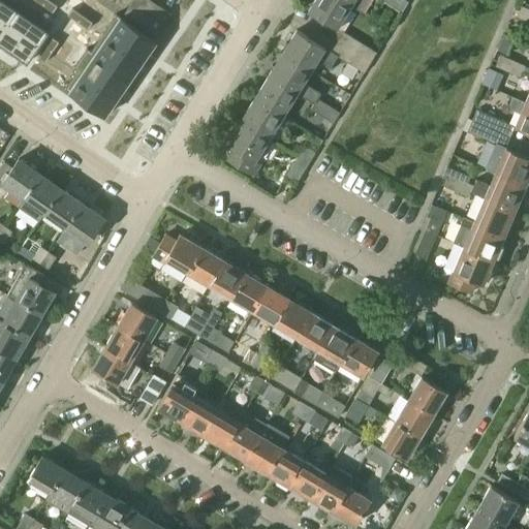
[(10,0),(0,0),(0,1),(0,34),(20,6),(10,0)]
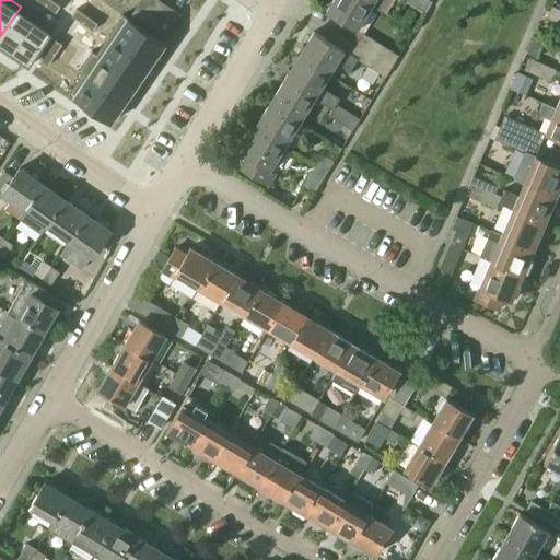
[(51,0),(48,0),(45,6),(56,13),(60,7),(61,6),(51,0)]
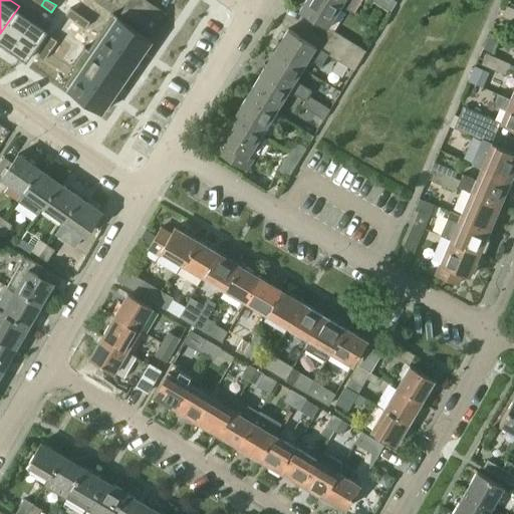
[(129,0),(129,1),(120,13),(131,19),(144,0),(129,0)]
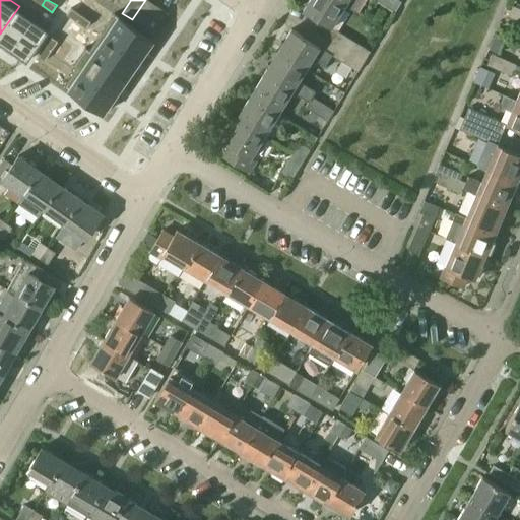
[(147,0),(145,0),(132,19),(142,26),(156,6),(147,0)]
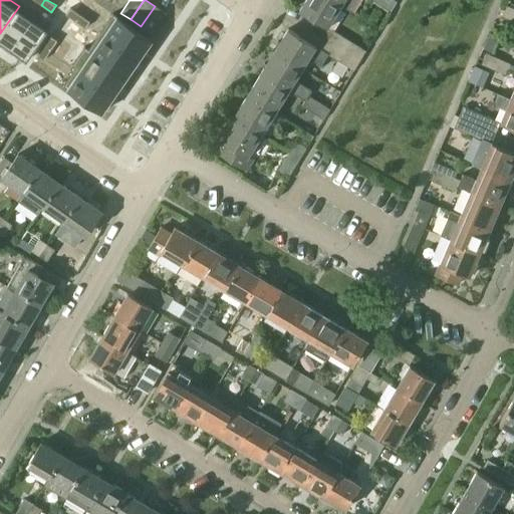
[(331,0),(305,0),(299,10),(327,28),(320,38),(359,61),(365,51),(344,37),(327,27),(340,5),(331,0)]
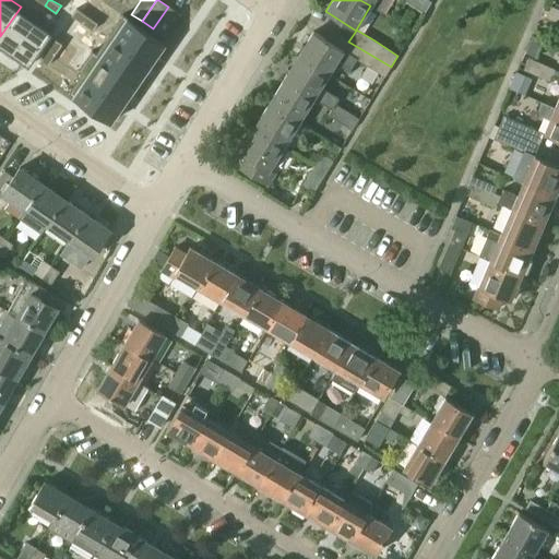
[(360,0),(370,6),(371,4),(380,10),(385,0),(360,0)]
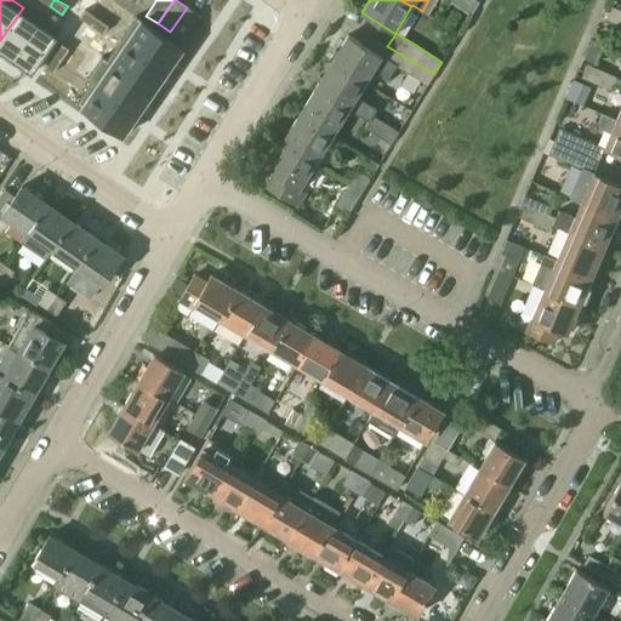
[(471,15),(478,4),(473,0),(462,0),(457,7),(471,15)]
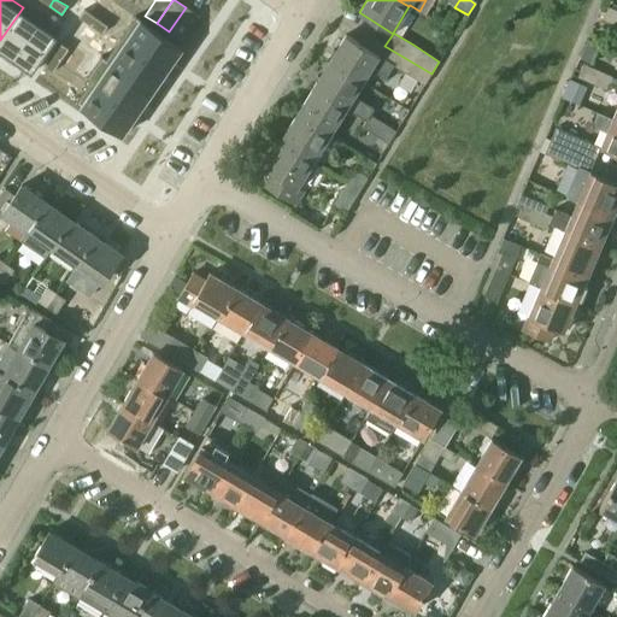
[(23,7),(0,40),(0,51),(13,60),(41,19),(23,7)]
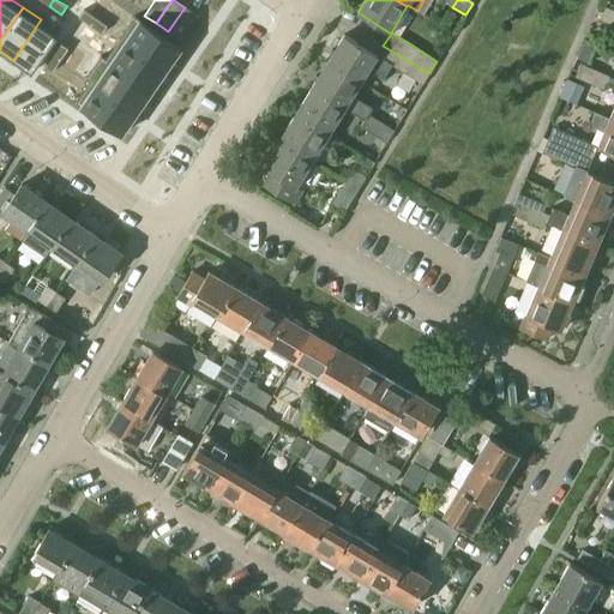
[(185,7),(168,31),(181,41),(198,16),(185,7)]
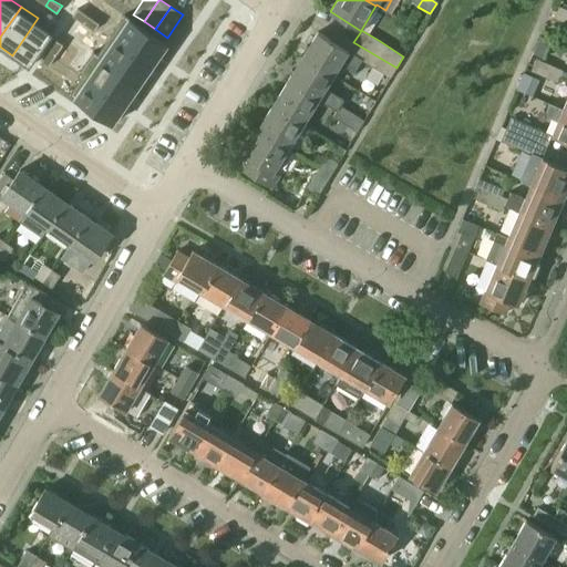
[(566,10),(558,7),(554,19),(566,24),(566,21),(566,10)]
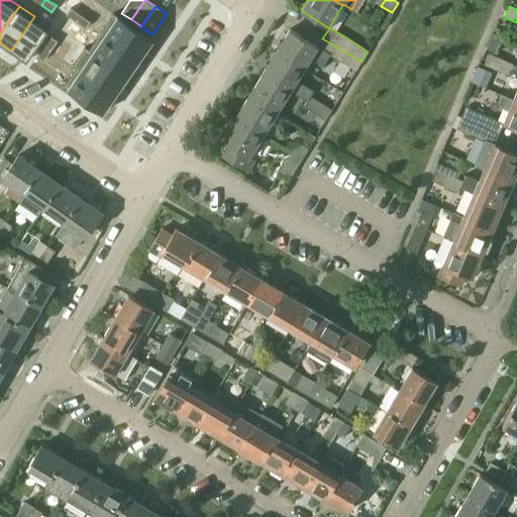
[(71,8),(66,14),(67,15),(76,21),(81,15),(71,8)]
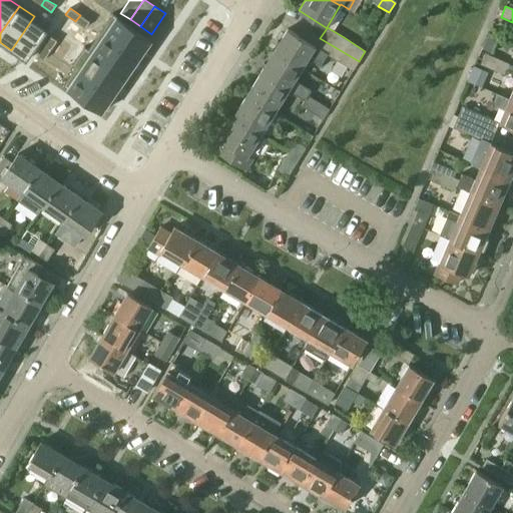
[(112,13),(100,32),(138,58),(149,41),(150,42),(151,40),(148,38),(117,17),(112,13)]
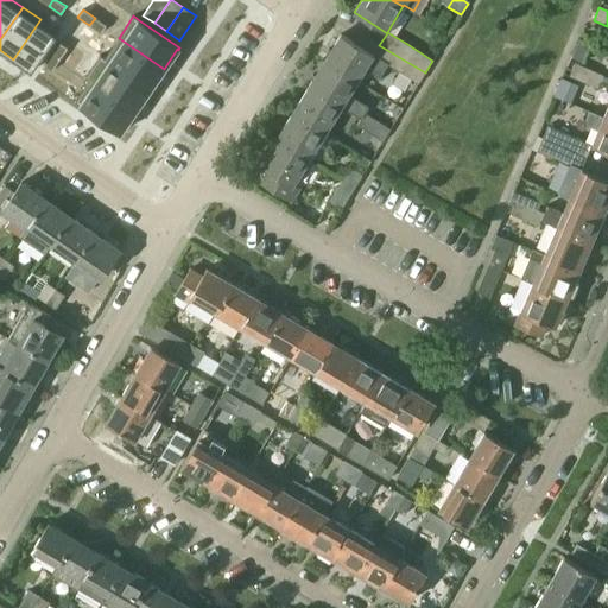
[(95,18),(89,25),(101,33),(107,25),(95,18)]
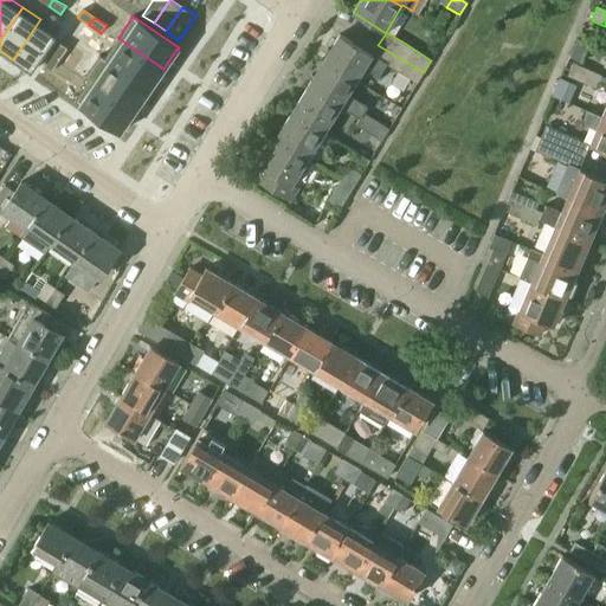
[(40,19),(13,59),(28,70),(28,71),(31,72),(59,32),(58,31),(40,19)]
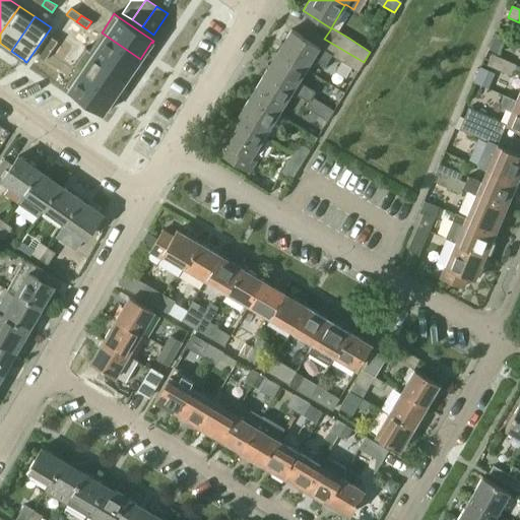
[(319,48),(291,30),(277,53),(305,70),(312,59),(324,67),(331,55),(358,72),(364,62),(324,39),(319,48)]
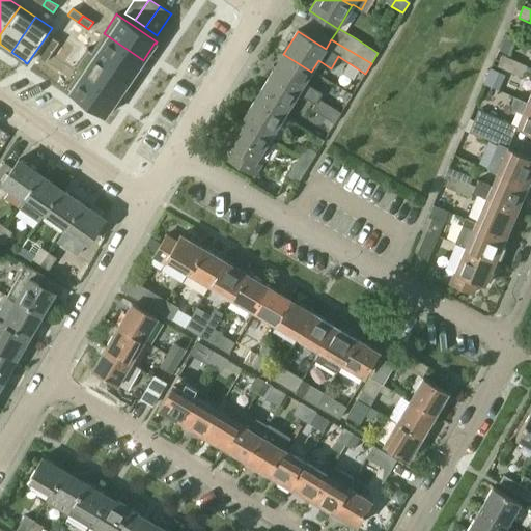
[(87,48),(87,49),(131,79),(131,78),(143,60),(104,33),(91,51),(87,48)]
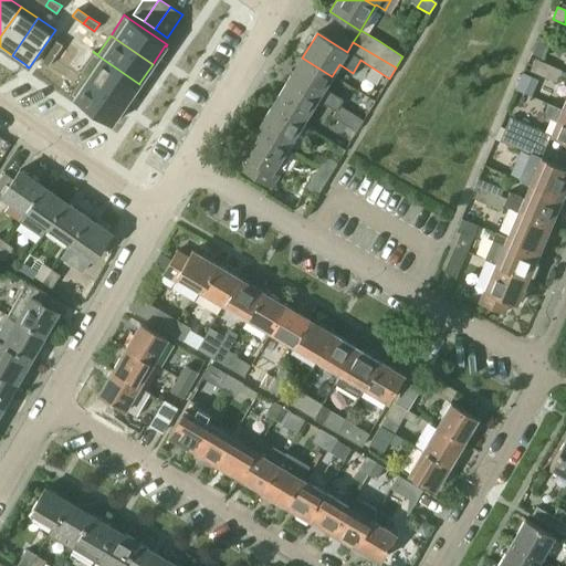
[(56,40),(49,51),(55,55),(63,45),(56,40)]
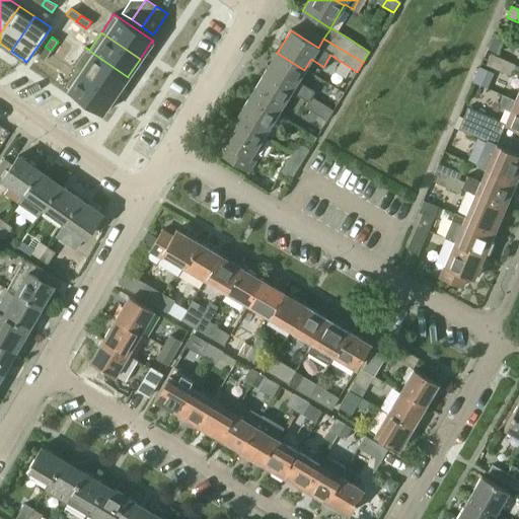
[(45,47),(38,57),(44,61),(51,51),(45,47)]
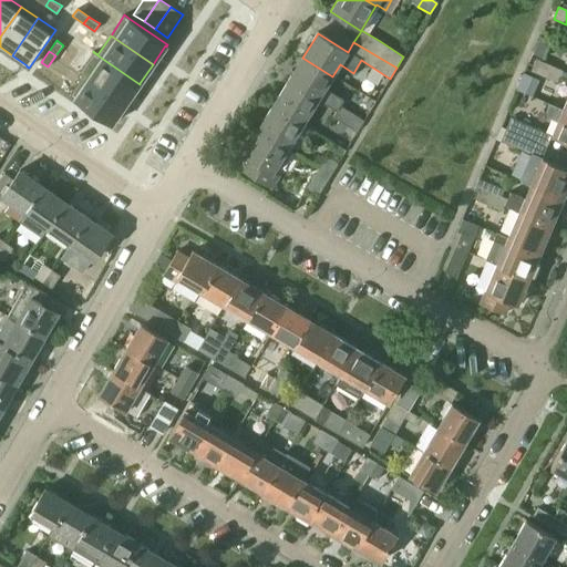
[(93,52),(79,72),(125,104),(138,85),(140,84),(93,52)]
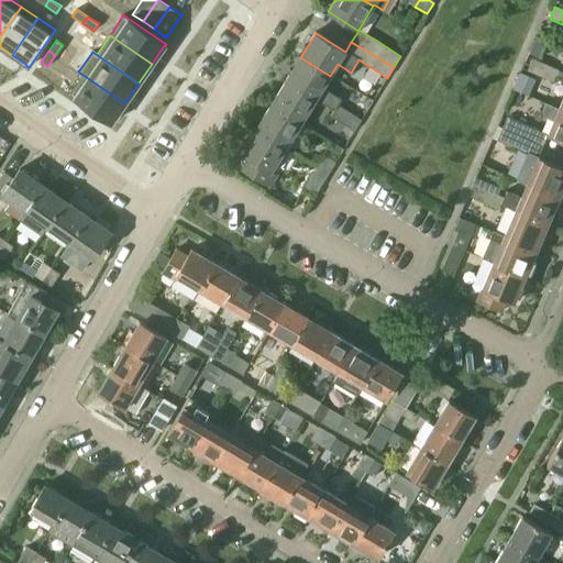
[(286,81),(316,100),(333,111),(338,106),(341,99),(322,88),(330,76),(300,57),(286,81)]
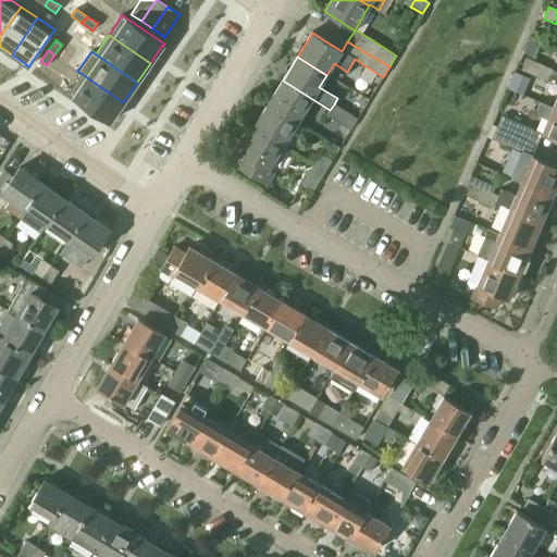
[(527,58),(522,70),(535,75),(540,63),(527,58)]
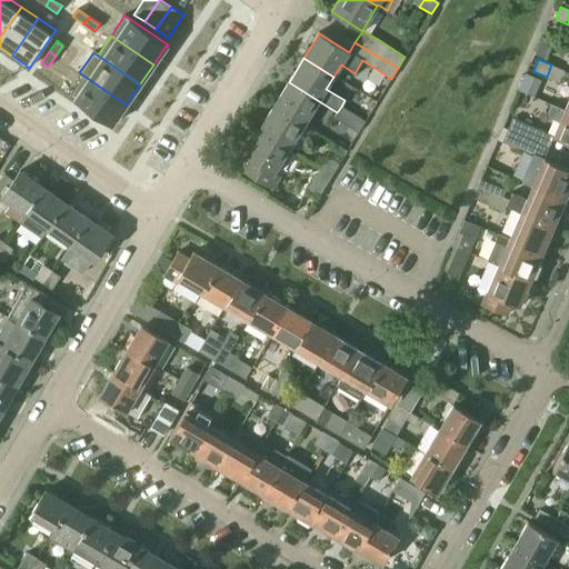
[(551,65),(547,77),(559,82),(565,70),(551,65)]
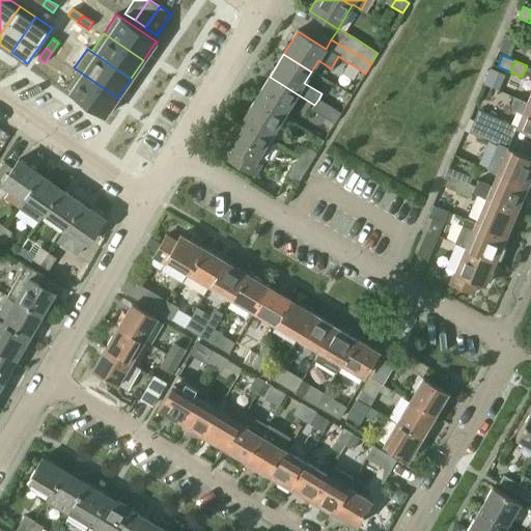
[(65,89),(64,89),(105,116),(106,115),(106,114),(117,98),(74,67),(74,68),(78,71),(65,89)]
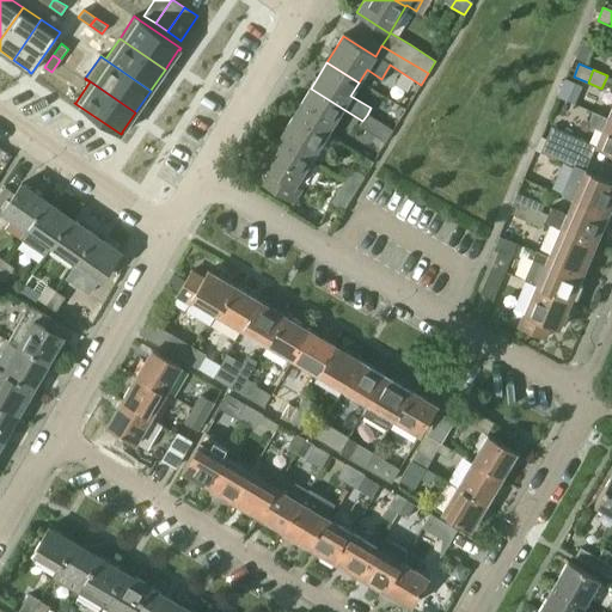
[(294,115),(326,135),(343,109),(311,89),(294,115)]
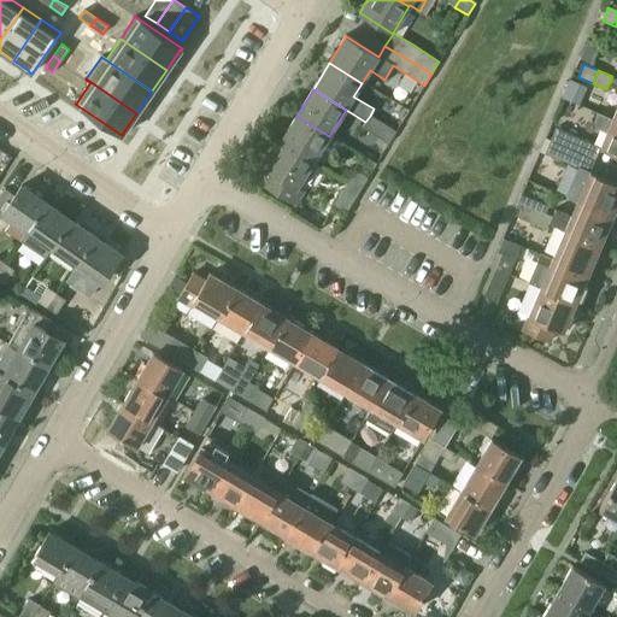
[(598,112),(592,127),(607,133),(601,147),(600,150),(616,156),(616,119),(613,118),(598,112)]
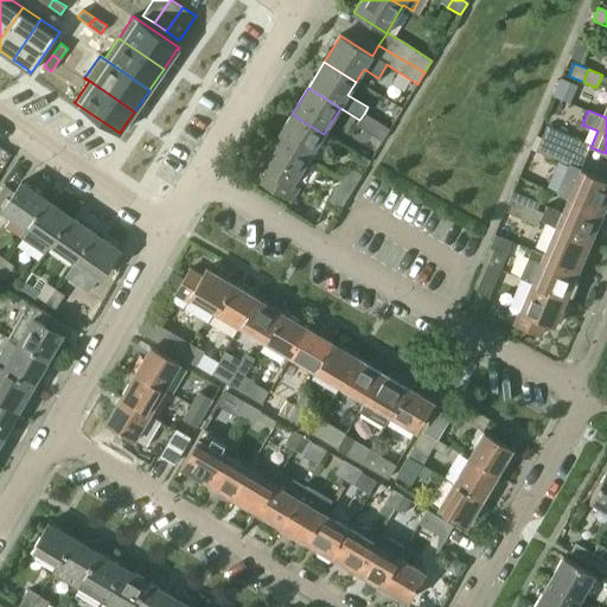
[(275,140),(308,160),(324,134),(292,114),(275,140)]
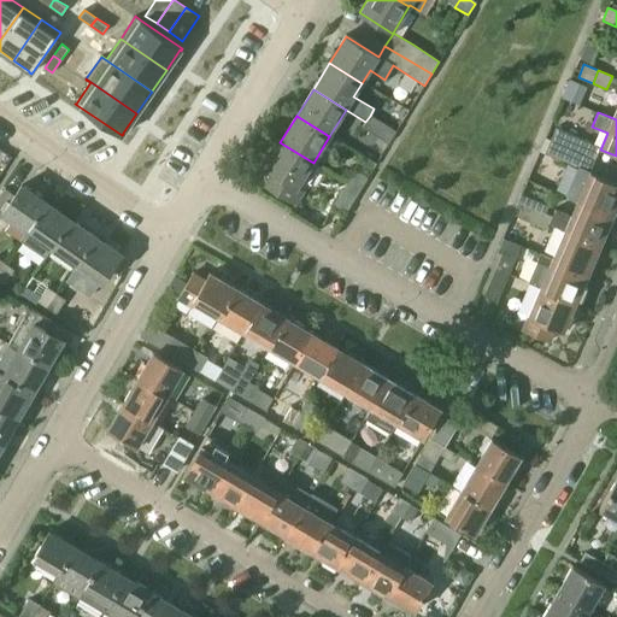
[(375,136),(383,124),(370,116),(365,122),(363,128),(375,136)]
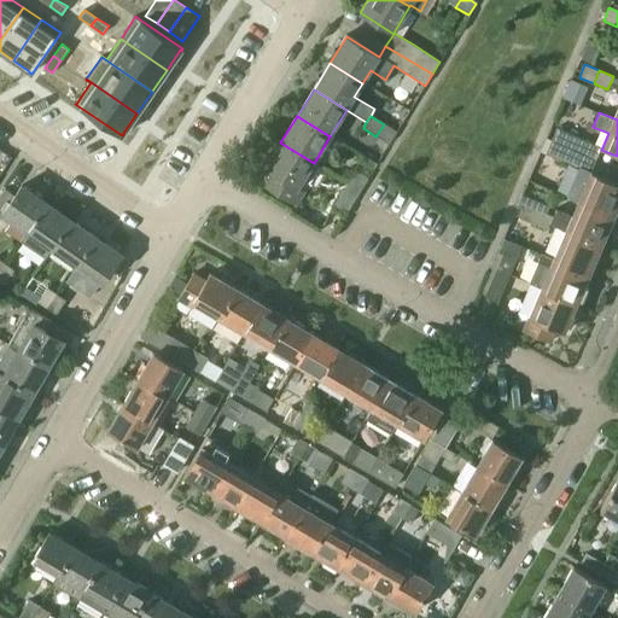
[(389,144),(396,132),(384,124),(375,136),(389,144)]
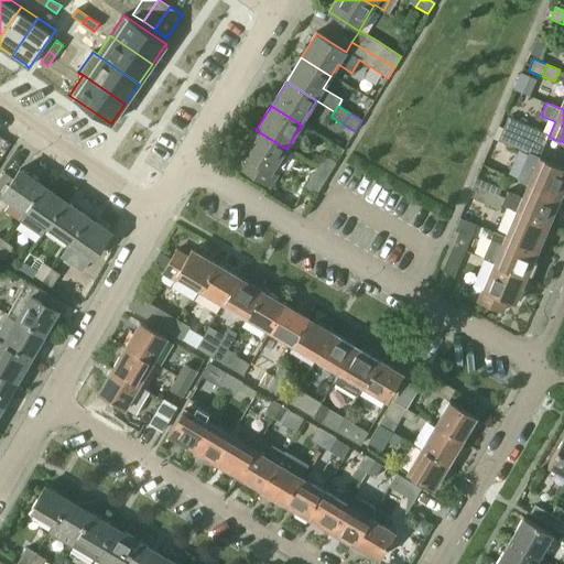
[(502,128),(502,129),(544,147),(549,137),(550,134),(508,116),(502,128)]
